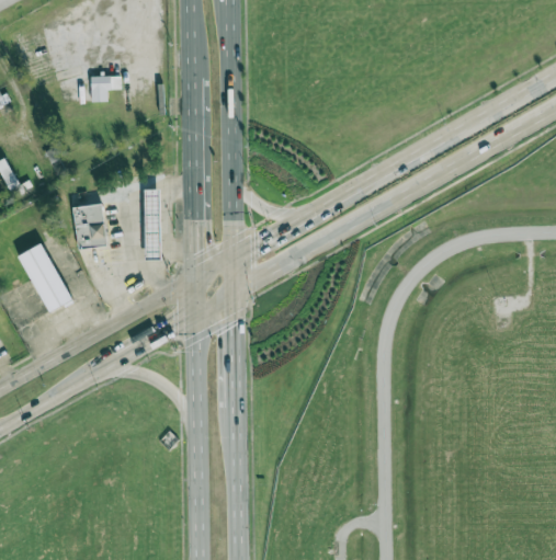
[(84,77),(86,102),(102,102),(101,90),(115,90),(115,76),(84,77)]
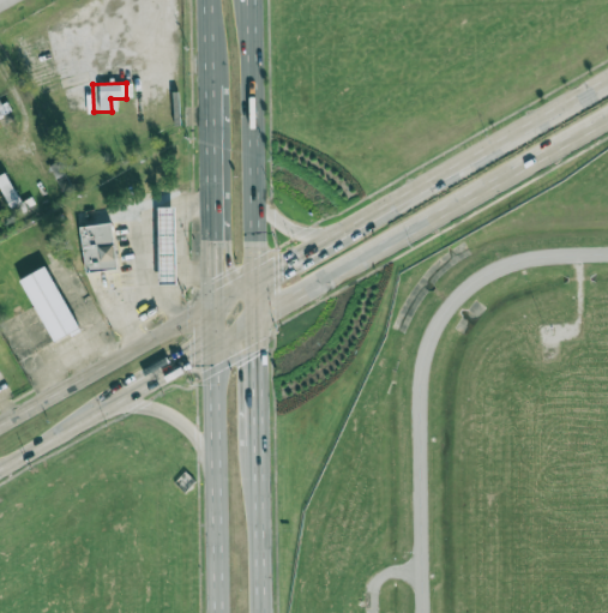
[(0,198),(8,217),(18,212),(0,173),(0,198)]
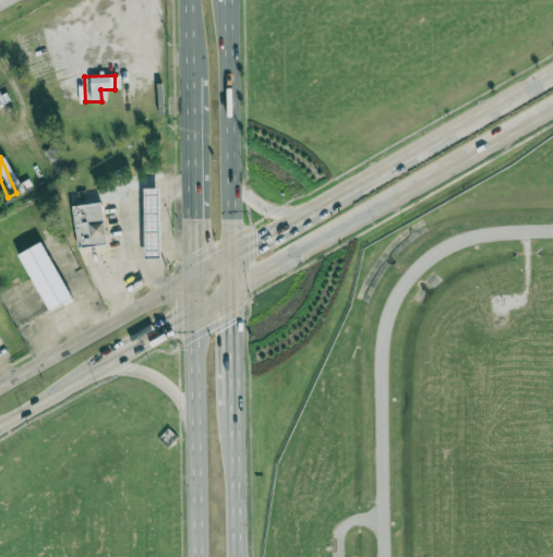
[(143,193),(158,193),(159,261),(145,261),(143,193)]
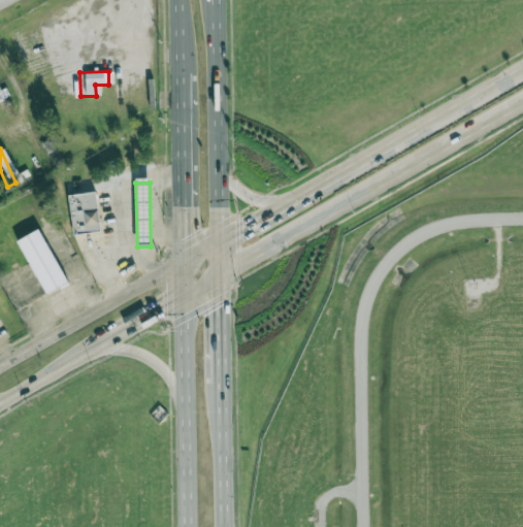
[(67,199),(96,196),(100,233),(72,237),(67,199)]
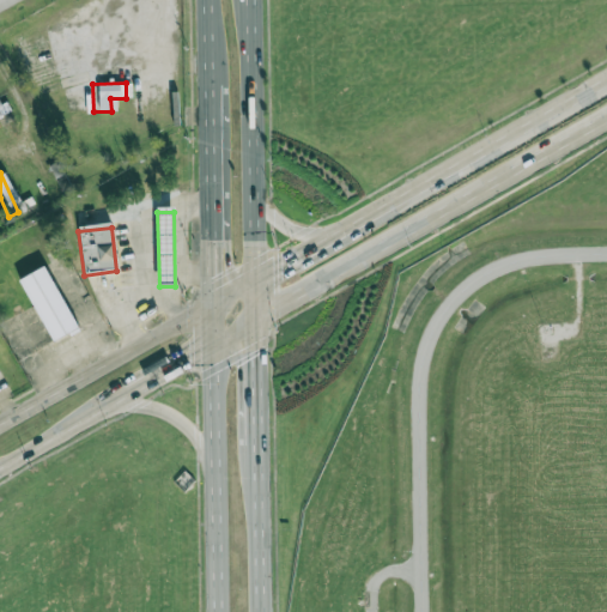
[(22,279),(44,265),(79,328),(53,341),(22,279)]
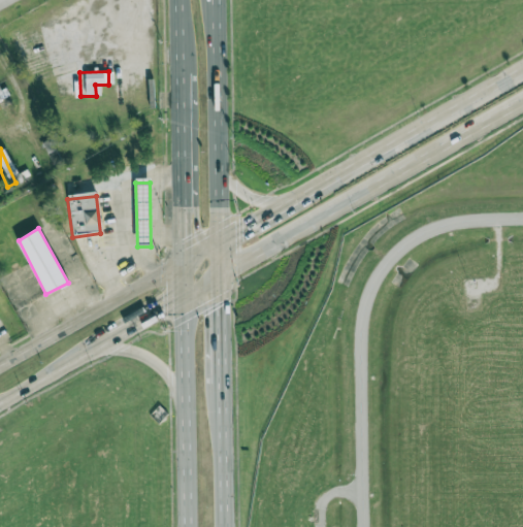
All buildings are outlined.
